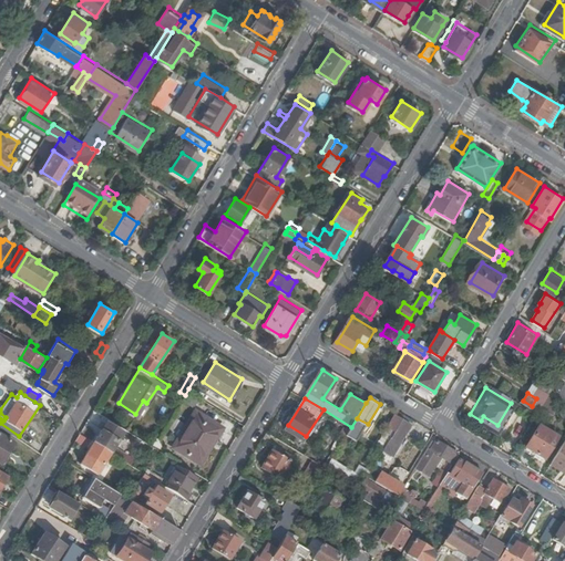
[(225,426),(198,409),(177,445),(203,460),(225,426)]
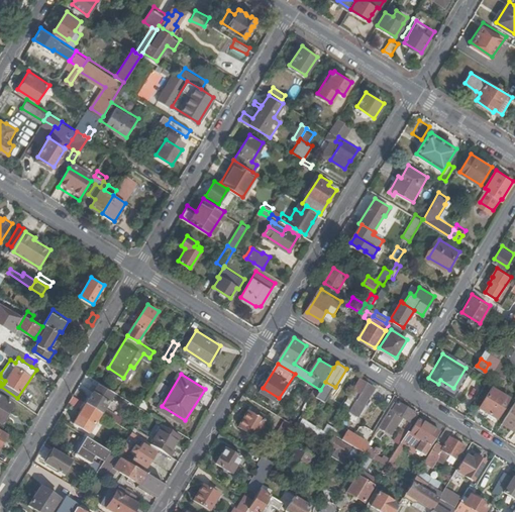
[(378,386),(368,380),(342,421),(348,425),(350,420),(355,423),(378,386)]
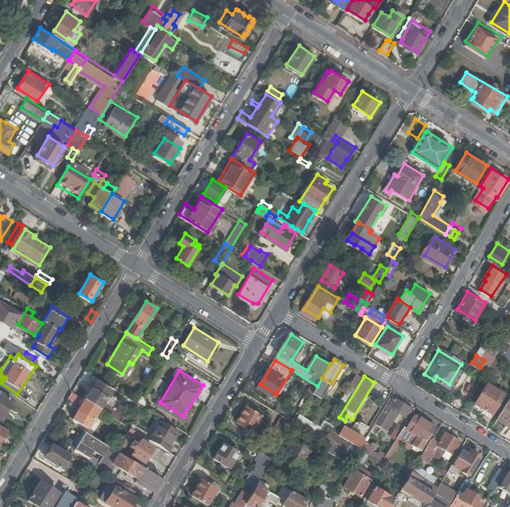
[(111,389),(98,380),(86,399),(100,407),(111,389)]
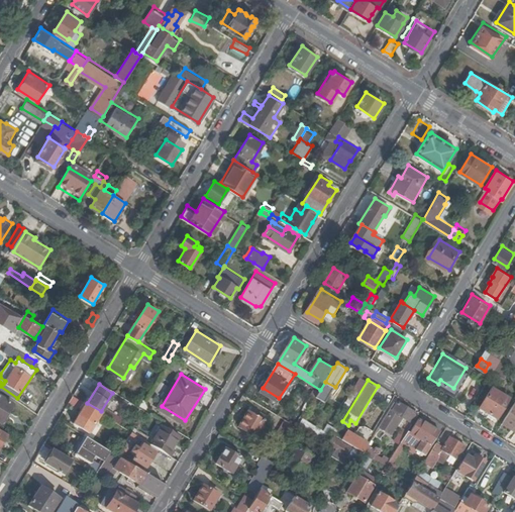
[(495,416),(508,396),(492,386),(479,407),(495,416)]
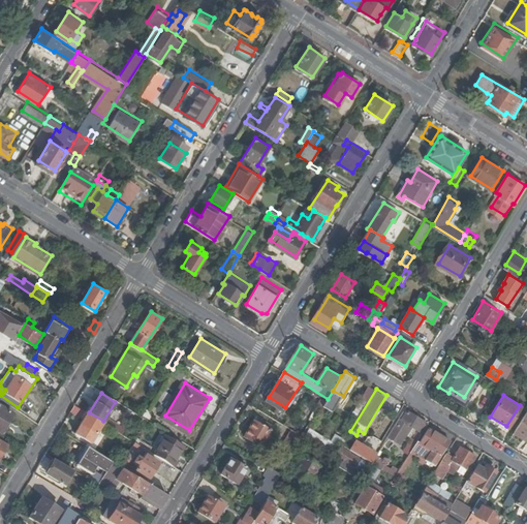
[(322,399),(315,410),(319,413),(327,401),(322,399)]
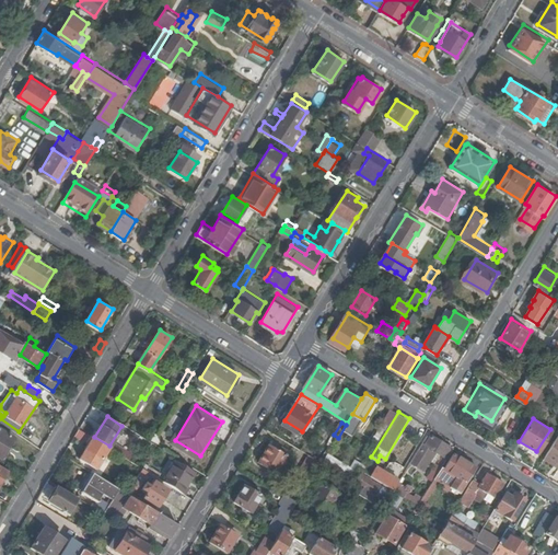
[(0,426),(0,454),(3,457),(15,437),(0,426)]
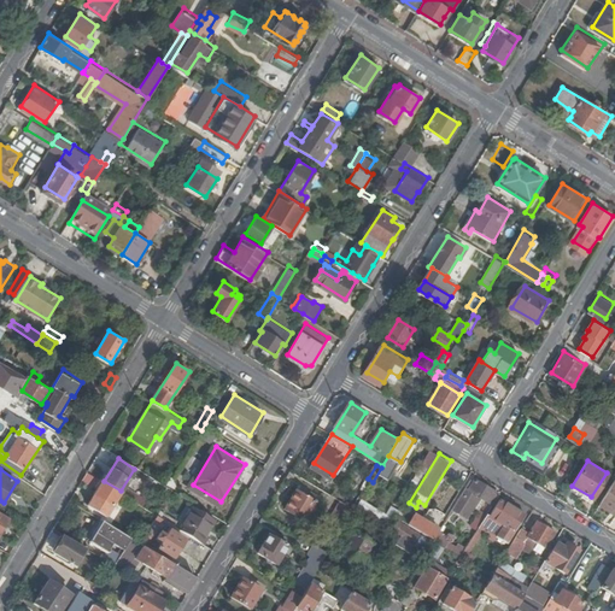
[(85,477),(97,485),(101,479),(88,471),(85,477)]
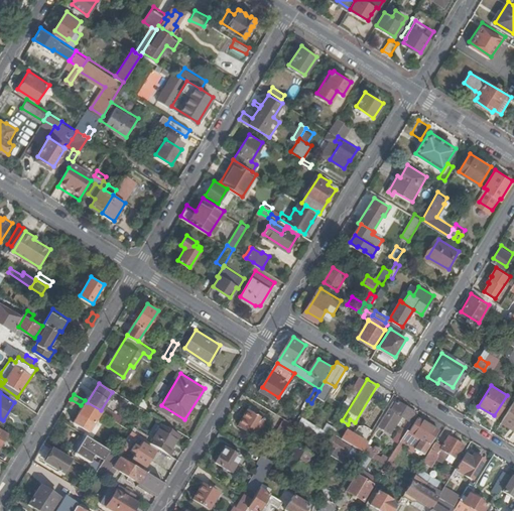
[(414,410),(395,398),(384,417),(392,422),(399,412),(409,418),(414,410)]
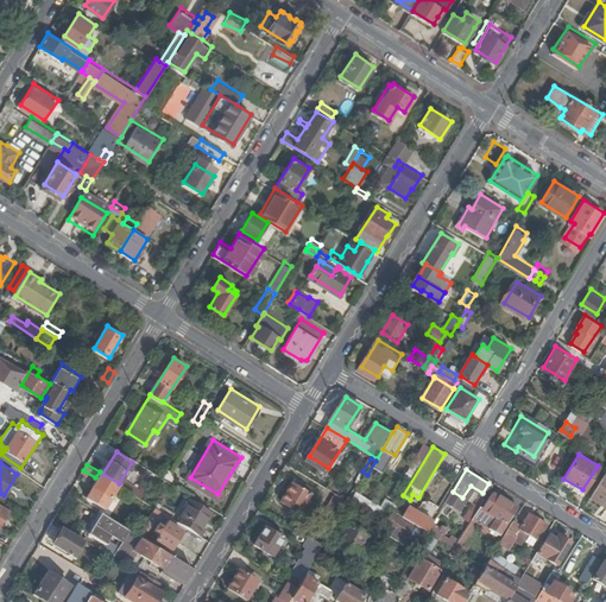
[(605,473),(591,495),(603,502),(604,500),(605,500),(605,473)]
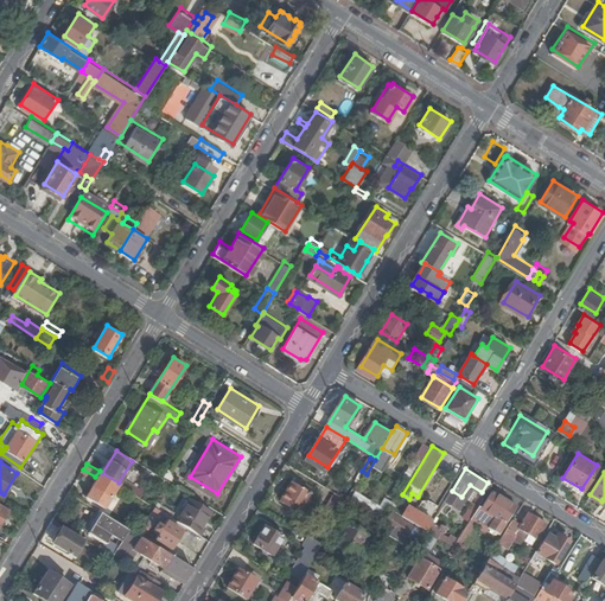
[(89,494),(106,505),(119,483),(102,473),(89,494)]
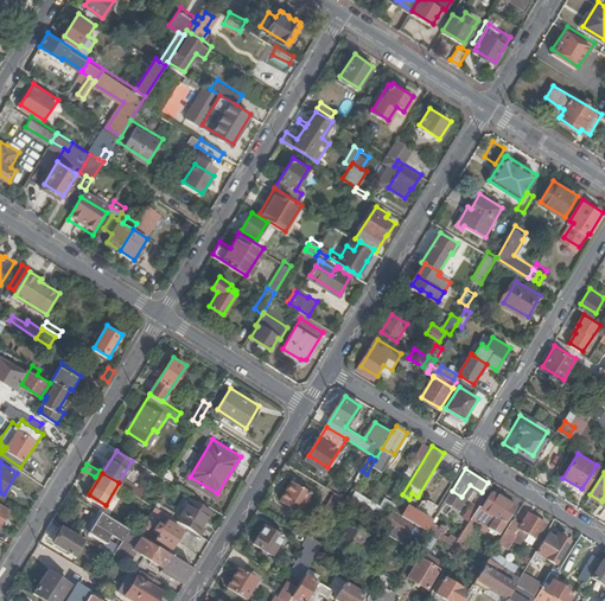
[(300,511),(316,485),(297,474),(281,500),(300,511)]
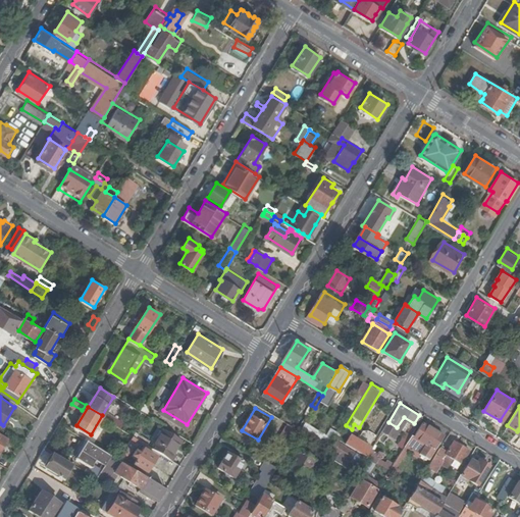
[(423,417),(419,415),(414,423),(417,425),(423,417)]
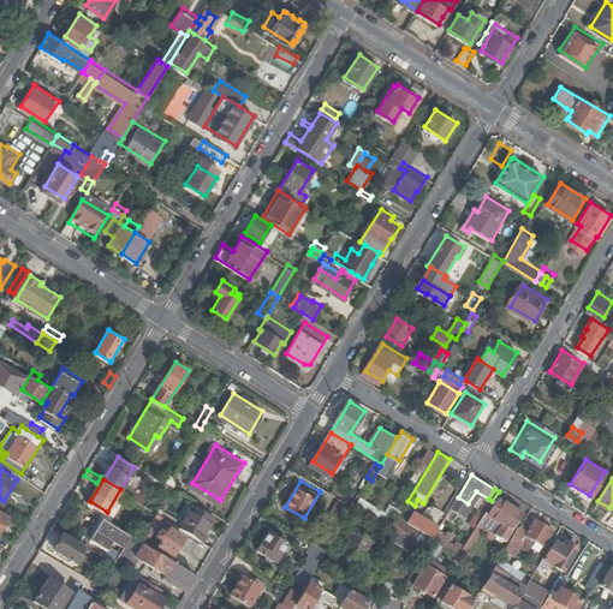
[(359,494),(356,501),(386,517),(391,508),(359,494)]
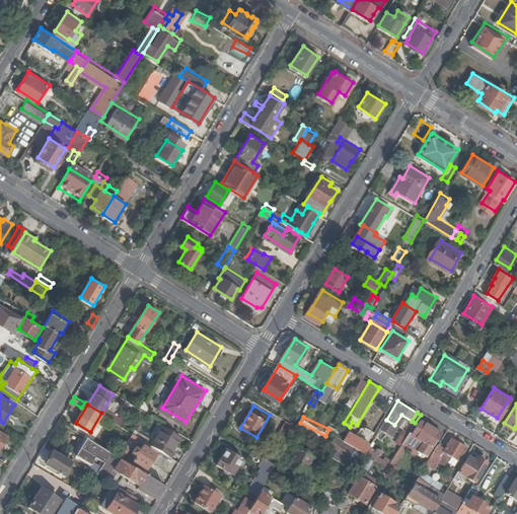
[(287,420),(275,440),(287,448),(299,428),(287,420)]
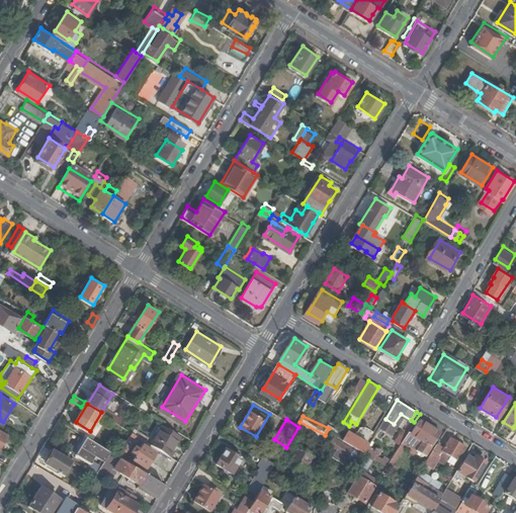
[(421,419),(413,432),(424,439),(418,448),(427,454),(441,431),(421,419)]
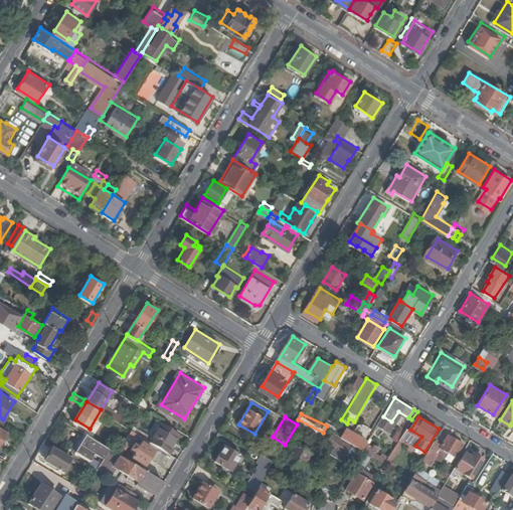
[(172,444),(180,433),(164,422),(152,441),(170,452),(174,446),(172,444)]
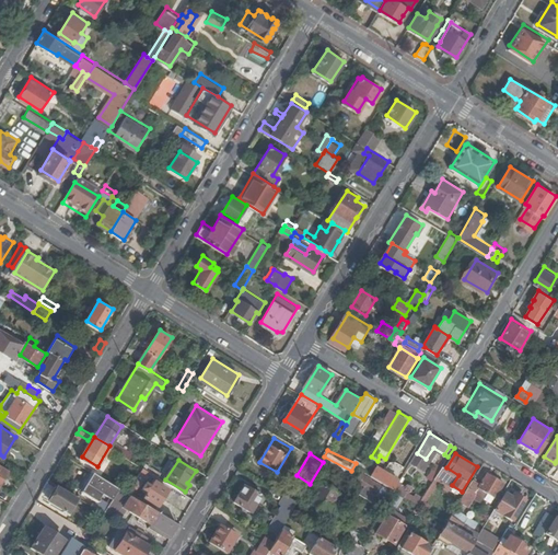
[(148,462),(143,467),(149,471),(160,476),(163,471),(148,462)]
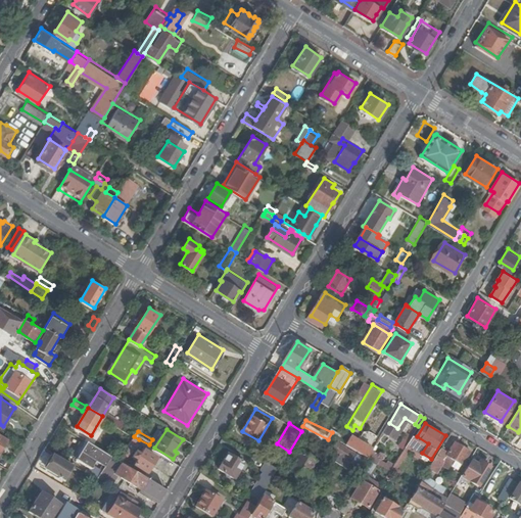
[(408,431),(399,443),(406,448),(407,444),(411,439),(414,434),(408,431)]
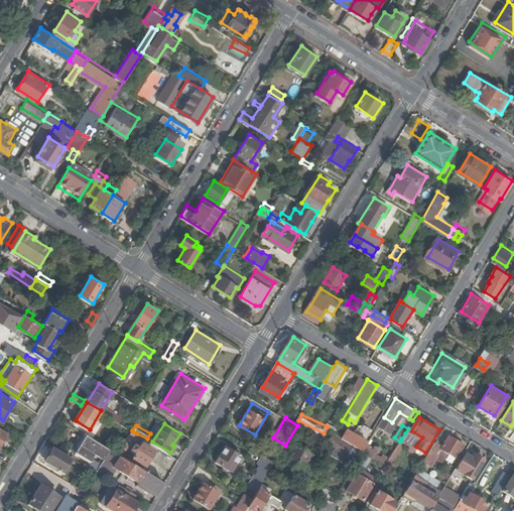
[(0,446),(9,433),(0,427),(0,446)]
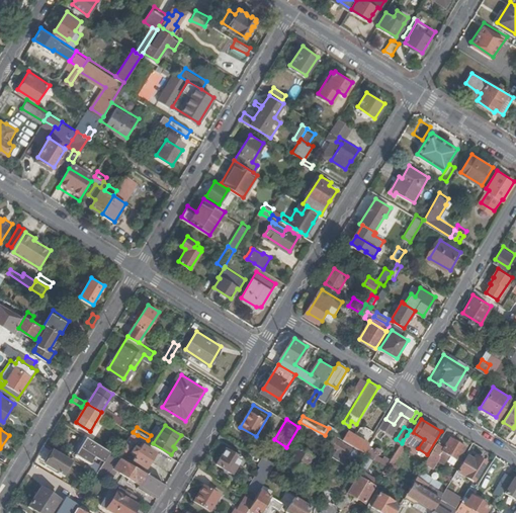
[(349,430),(343,439),(363,452),(369,443),(349,430)]
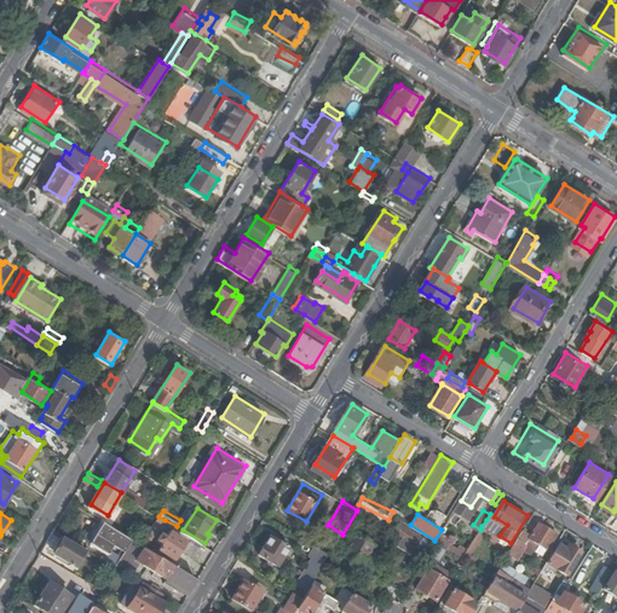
[(490,514),(486,520),(499,528),(494,535),(495,536),(500,538),(500,536),(507,525),(494,516),(490,514)]
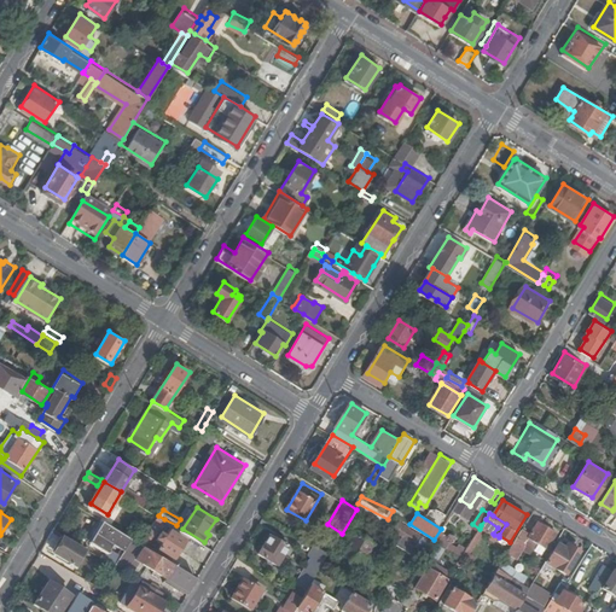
[(164,519),(158,516),(149,531),(152,534),(155,535),(164,519)]
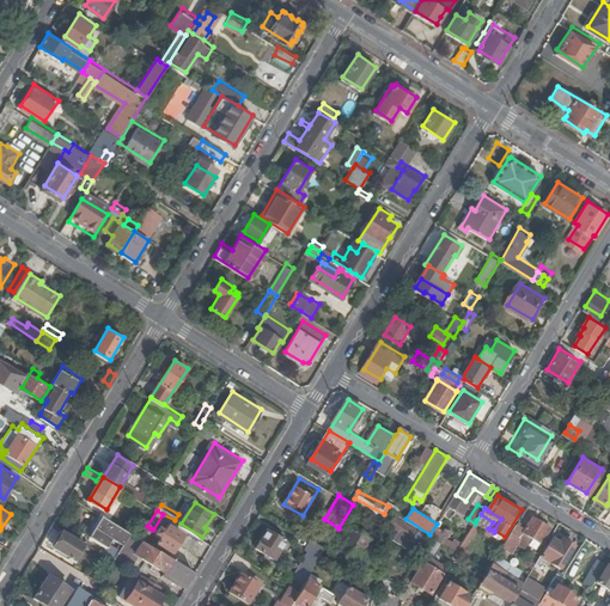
[(105,515),(99,512),(86,534),(92,537),(105,515)]
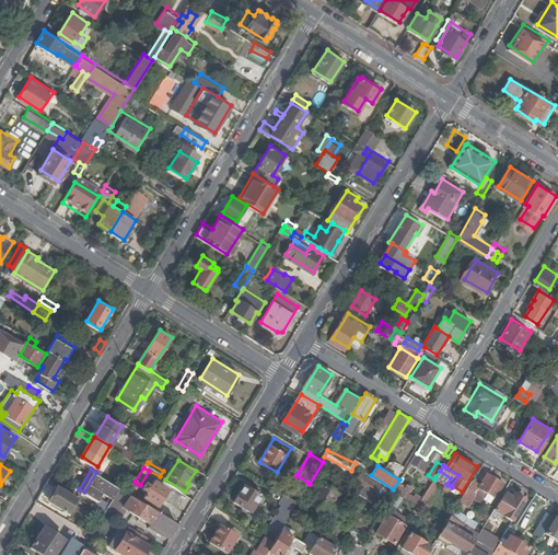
[(440,471),(436,476),(441,480),(444,483),(443,486),(445,487),(448,485),(446,484),(451,478),(440,471)]
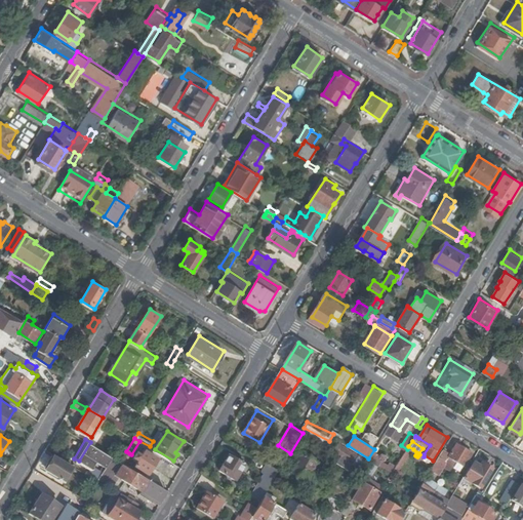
[(113,456),(90,442),(79,461),(93,470),(99,461),(107,467),(113,456)]
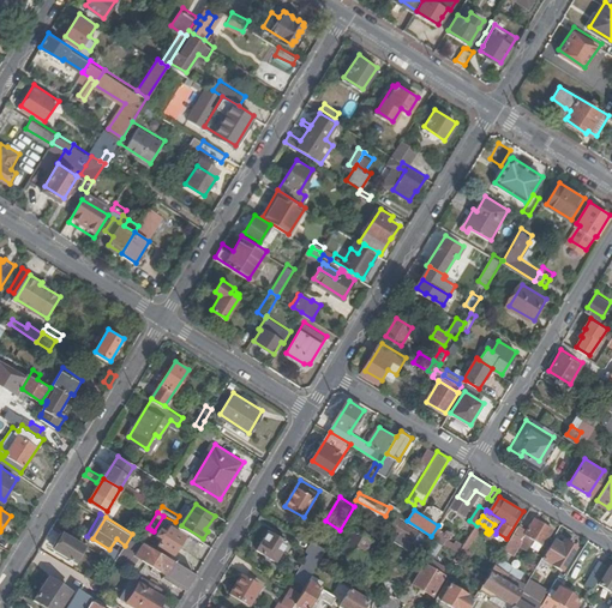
[(553,527),(535,517),(528,530),(527,531),(533,535),(544,542),(553,527)]
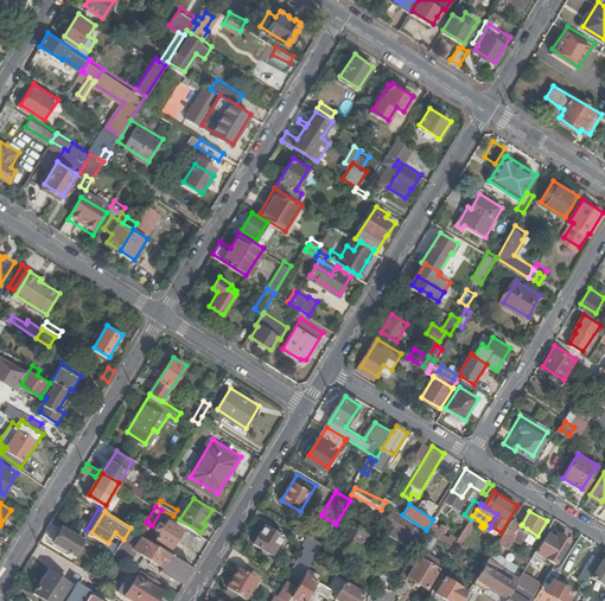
[(420,542),(426,532),(392,512),(387,520),(395,525),(392,535),(406,543),(409,536),(420,542)]
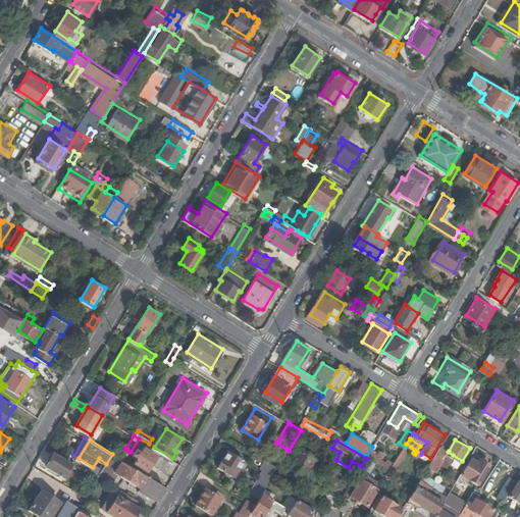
[(406,444),(405,447),(394,464),(399,467),(411,447),(406,444)]
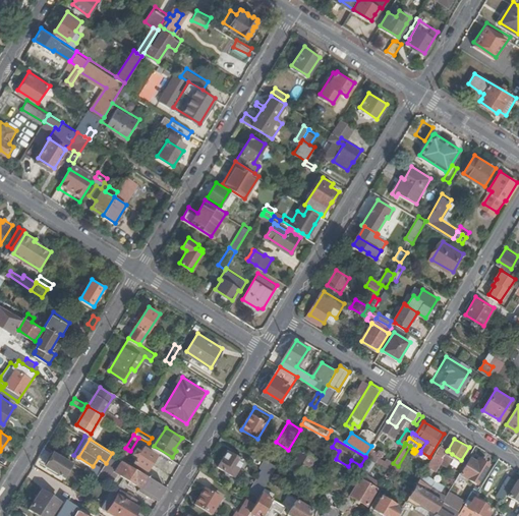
[(137,456),(134,461),(148,469),(157,454),(139,444),(133,453),(137,456)]
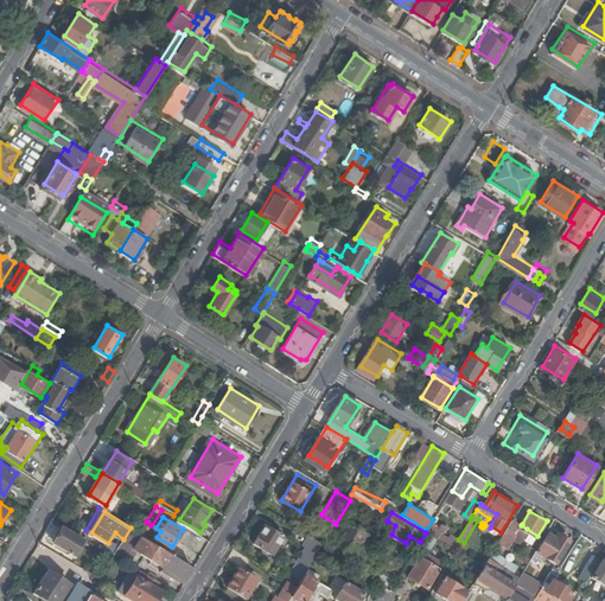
[(358,556),(370,535),(346,520),(330,549),(344,557),(349,550),(358,556)]
